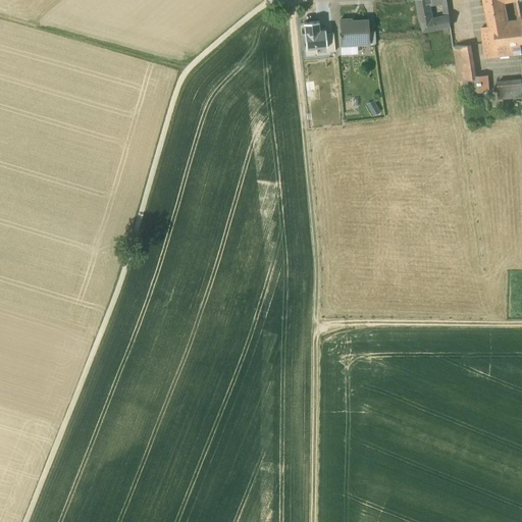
[(431,0),(415,0),(418,15),(421,22),(426,21),(426,20),(430,19),(428,5),(432,4),(431,0)]
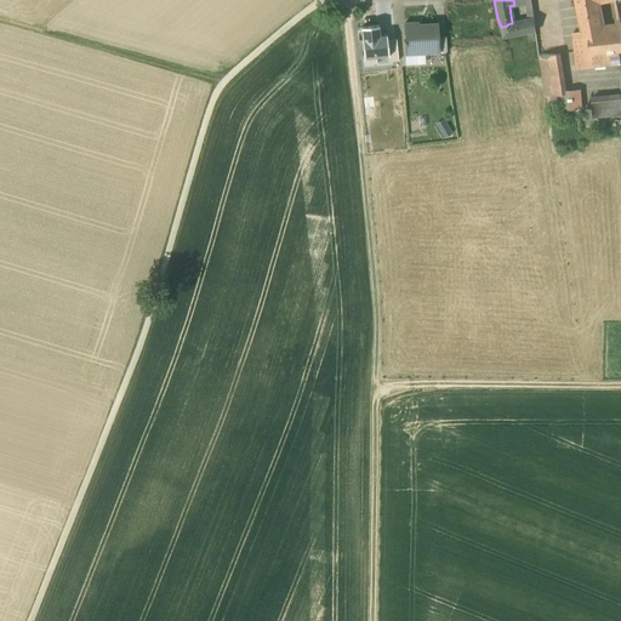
[(587,3),(576,5),(582,35),(587,34),(603,33),(598,1),(587,3)]
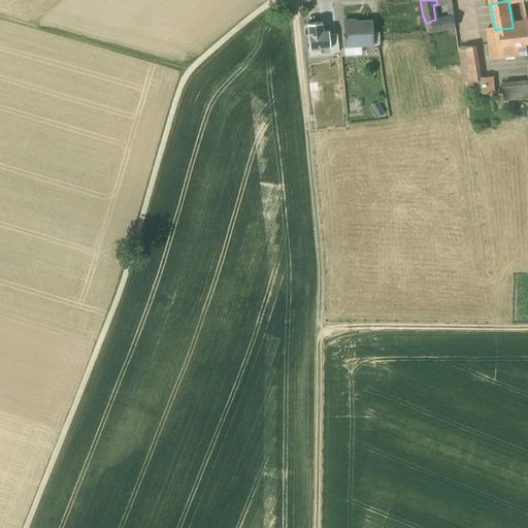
[(435,20),(431,21),(431,22),(433,31),(456,28),(454,17),(435,20)]
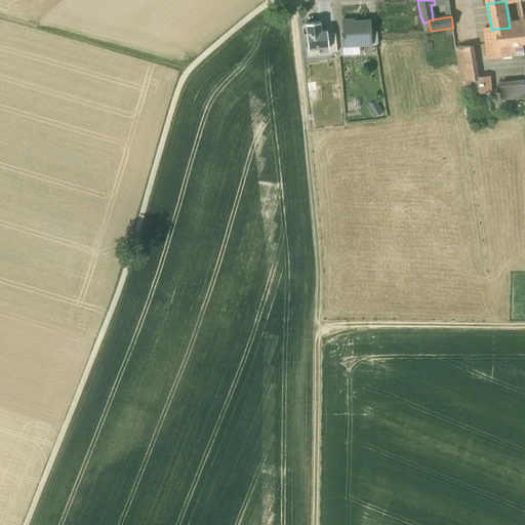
[(371,21),(353,22),(353,19),(342,21),(342,34),(341,34),(341,37),(342,37),(342,46),(372,44),(371,33),(371,21)]
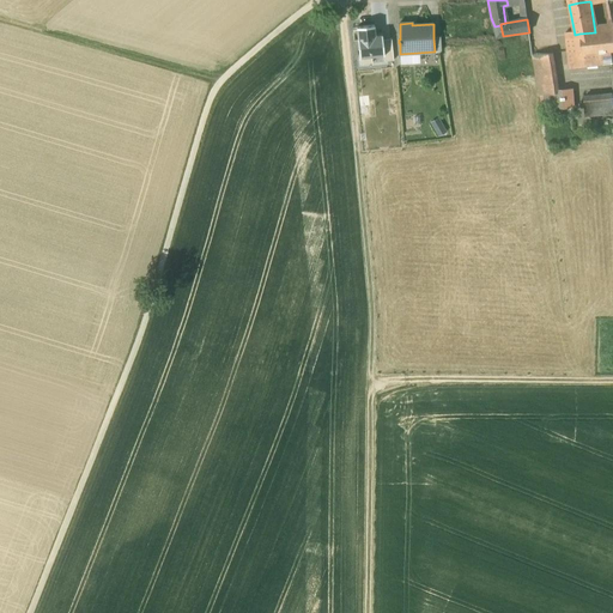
[(359,58),(383,55),(382,40),(382,34),(376,35),(375,25),(357,26),(359,58)]
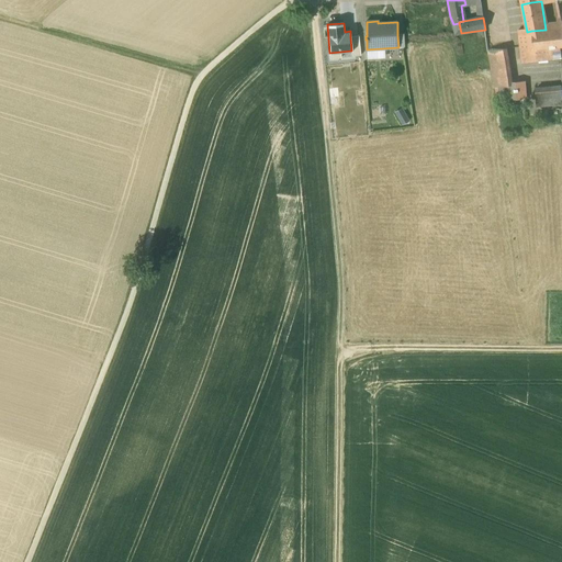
[(546,30),(531,31),(535,49),(561,46),(561,27),(558,29),(546,30)]
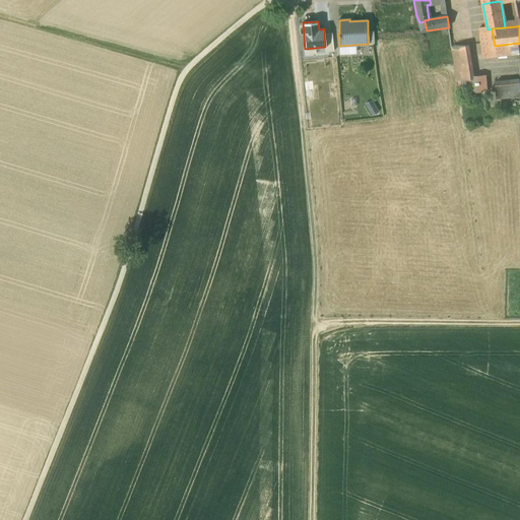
[(489,30),(480,31),(481,47),(495,46),(492,28),(488,29),(489,30)]
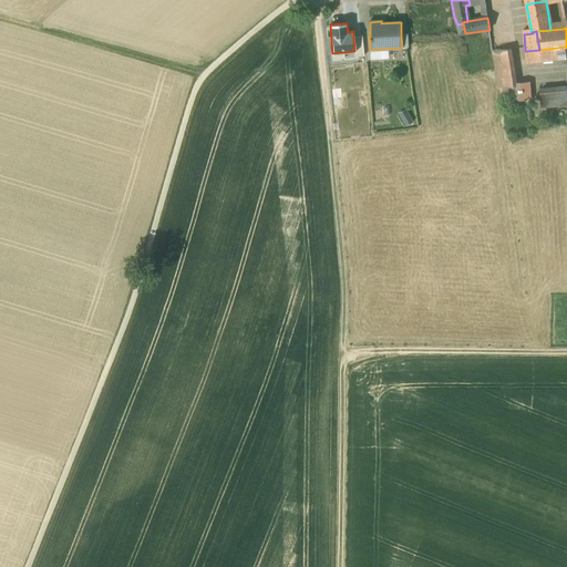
[(356,57),(364,55),(362,35),(353,37),(354,51),(356,57)]
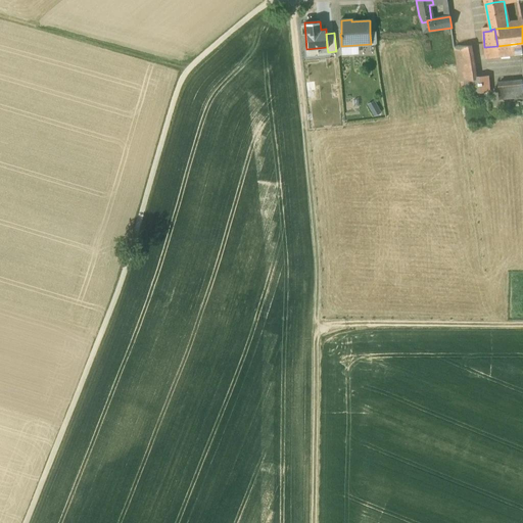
[(471,45),(455,48),(460,82),(473,80),(473,79),(476,79),(471,45)]
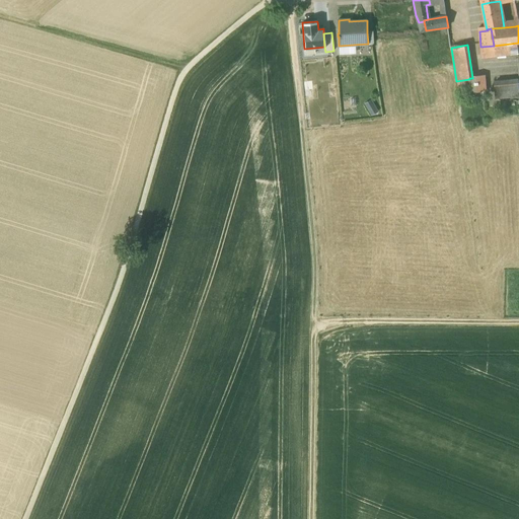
[(494,46),(480,47),(482,58),(496,56),(494,46)]
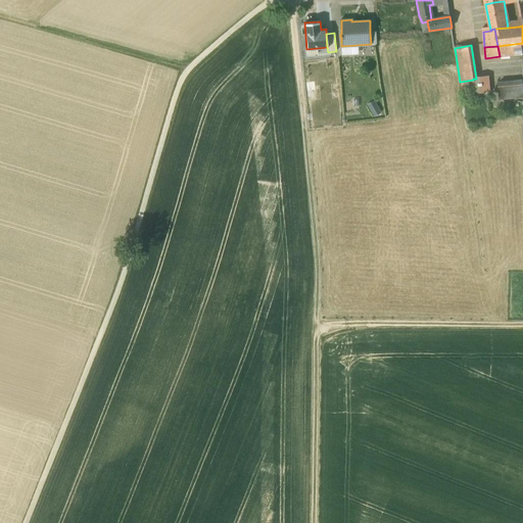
[(487,77),(479,78),(480,89),(482,89),(482,93),(488,92),(487,77)]
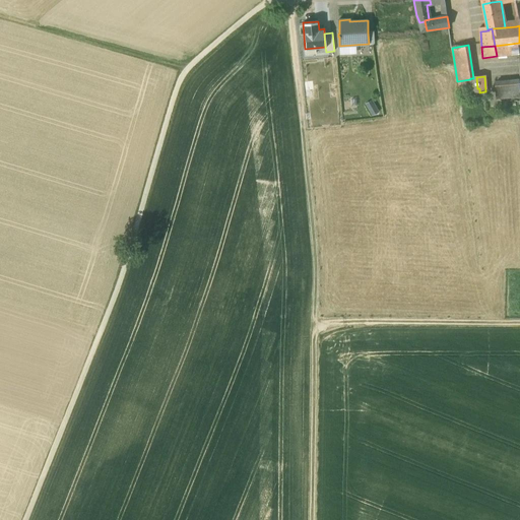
[(519,83),(519,80),(496,82),(497,99),(519,96),(519,83)]
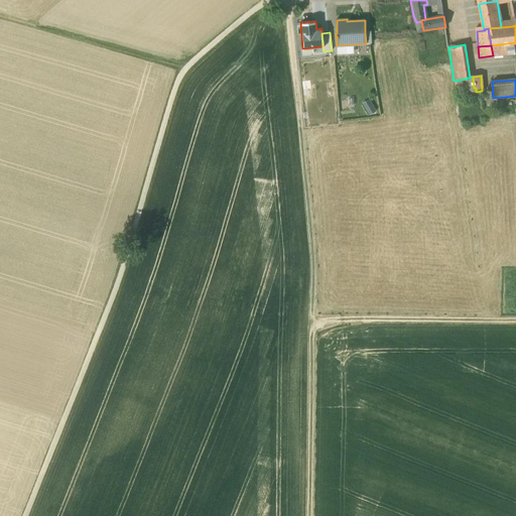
[(369,98),(362,102),(368,114),(375,110),(369,98)]
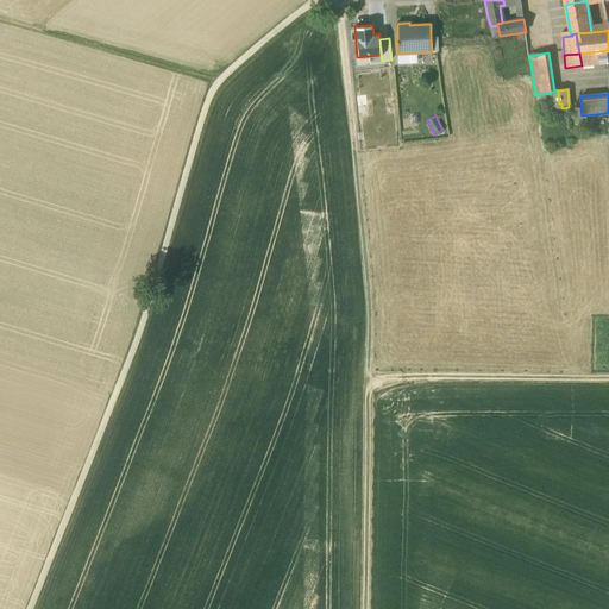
All buildings are outlined.
